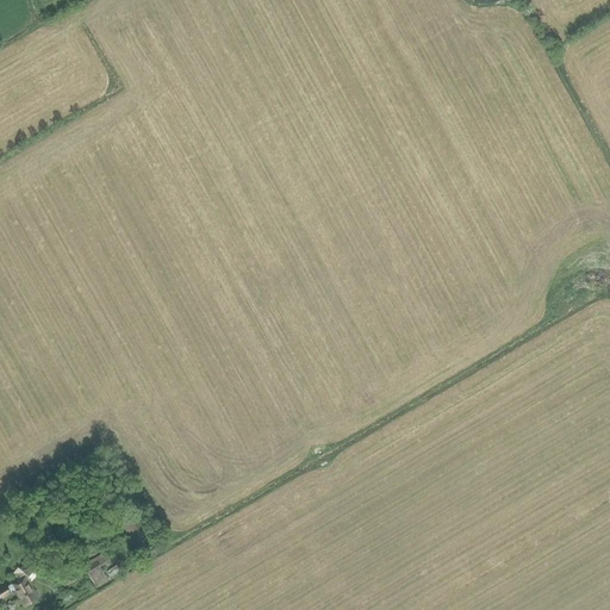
[(150,539),(134,509),(118,518),(129,536),(132,534),(138,546),(150,539)]
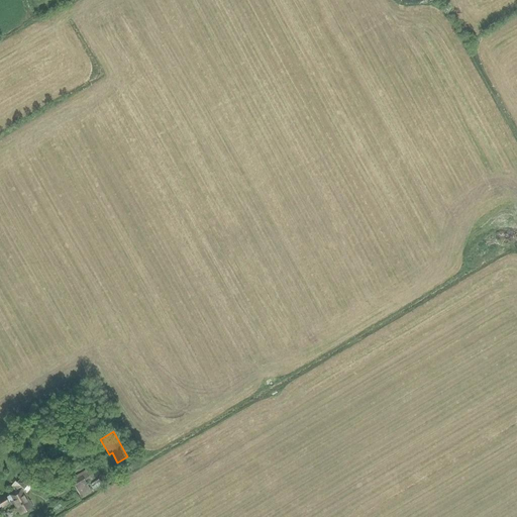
[(85,483),(92,480),(89,473),(82,477),(73,481),(77,488),(78,491),(87,486),(85,483)]
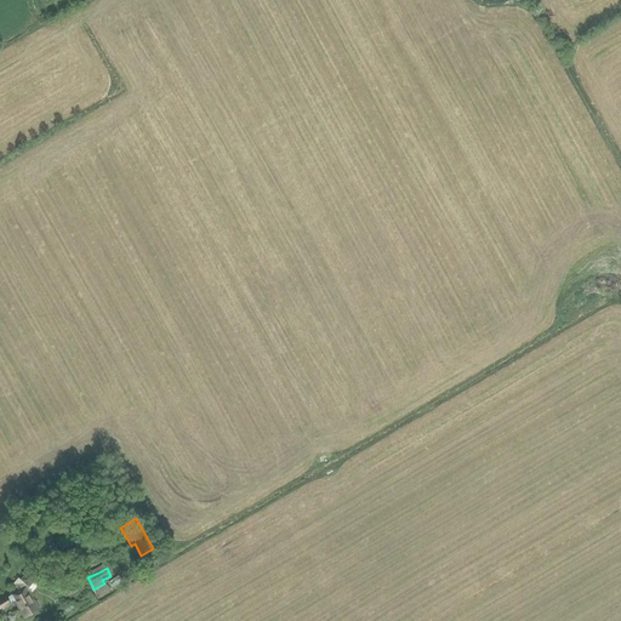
[(22,610),(27,616),(38,610),(33,603),(35,603),(26,587),(27,586),(29,587),(33,584),(34,585),(39,579),(33,574),(32,575),(28,571),(21,580),(24,584),(21,588),(22,590),(7,597),(7,596),(0,599),(0,610),(12,604),(12,603),(15,602),(21,611),(22,610)]
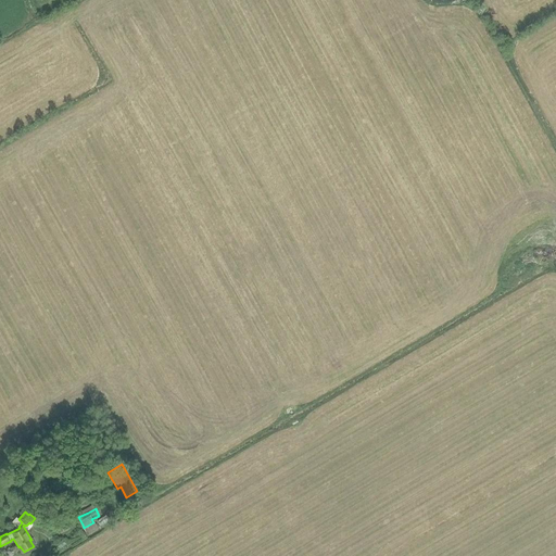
[(100,527),(110,520),(106,515),(97,521),(100,527)]
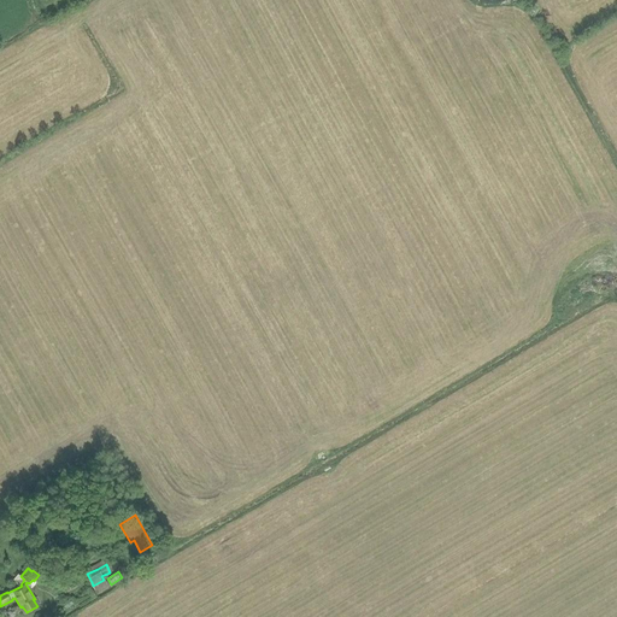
[(64,610),(72,604),(70,599),(62,605),(64,610)]
